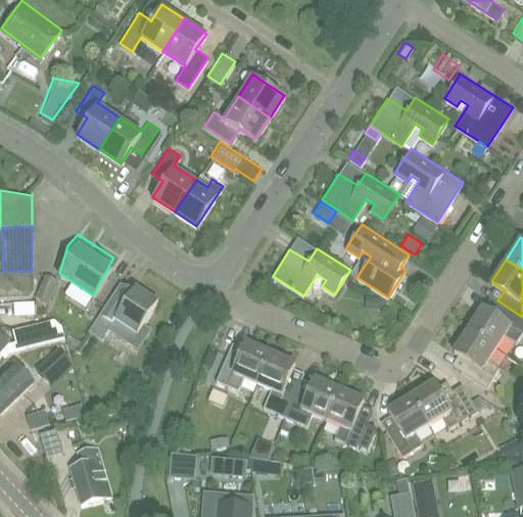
[(32,271),(3,271),(0,271),(0,295),(28,294),(32,288),(32,271)]
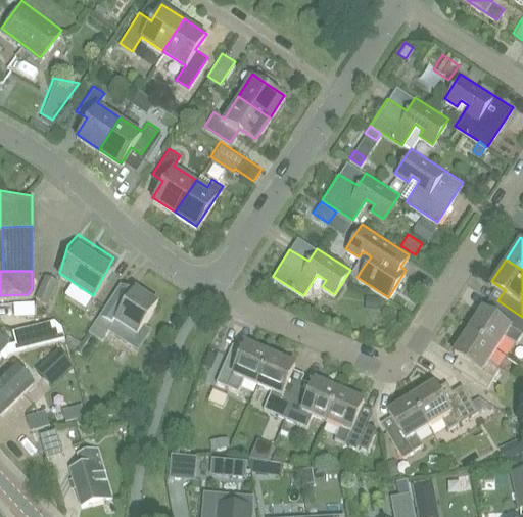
[(47,299),(57,277),(45,271),(35,294),(47,299)]
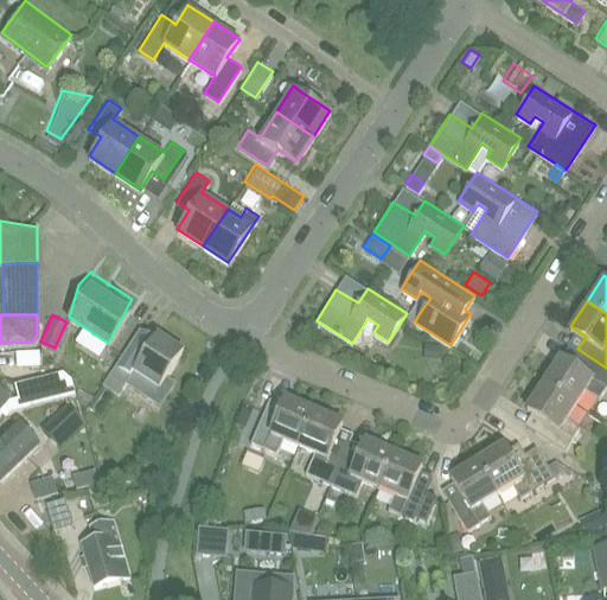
[(102,381),(117,391),(126,376),(139,383),(160,400),(177,375),(166,369),(184,339),(158,321),(144,338),(133,357),(122,351),(102,381)]
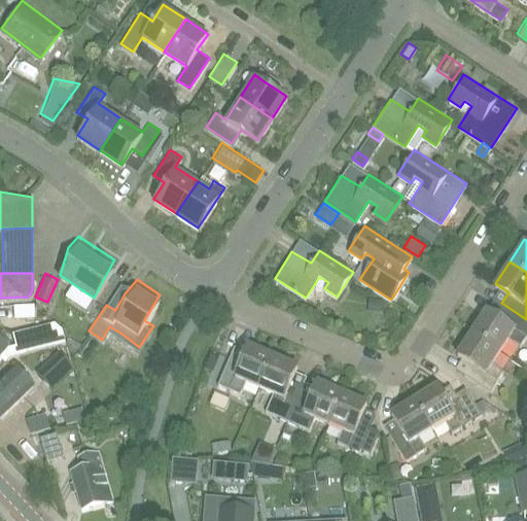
[(382,298),(370,297),(369,307),(381,308),(382,298)]
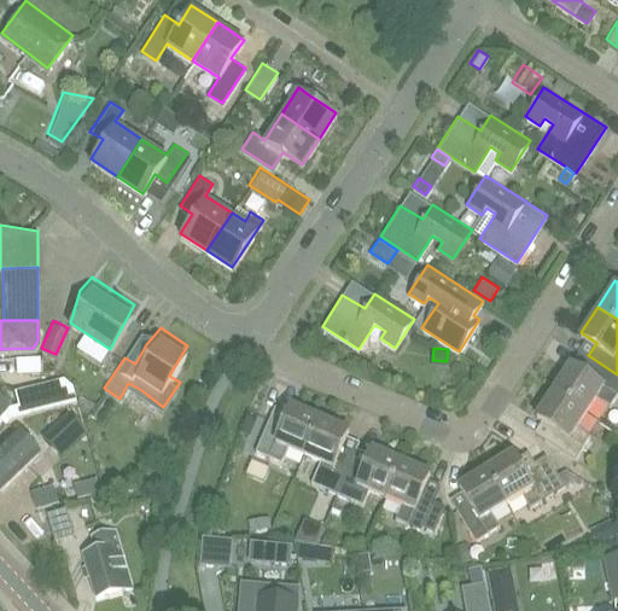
[(617,389),(617,374),(595,360),(587,372),(570,361),(553,388),(586,409),(596,394),(610,402),(617,389)]
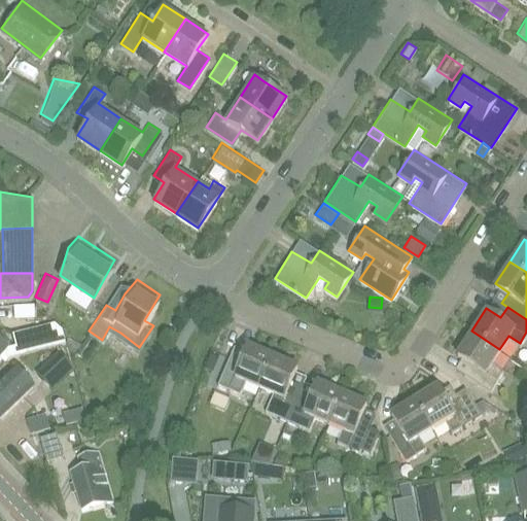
[(19,352),(58,342),(53,323),(43,325),(35,323),(13,328),(19,352)]
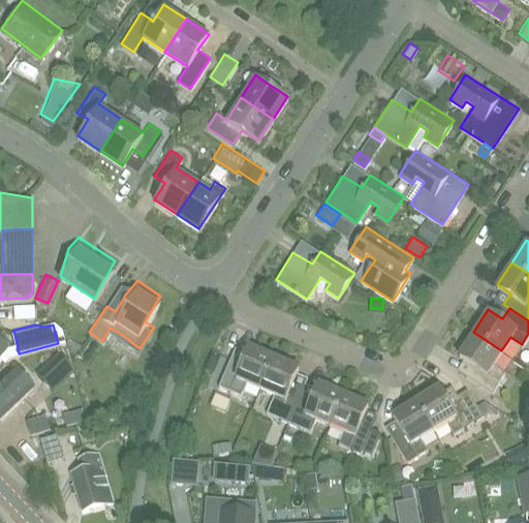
[(501,350),(473,332),(459,354),(473,363),(466,374),(492,391),(505,370),(494,362),(501,350)]
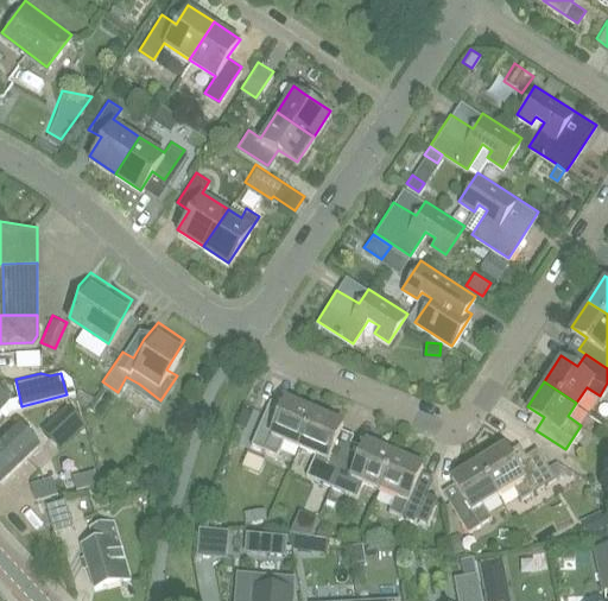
[(299,443),(315,409),(287,397),(279,413),(266,407),(252,441),(277,451),(284,437),(299,443)]
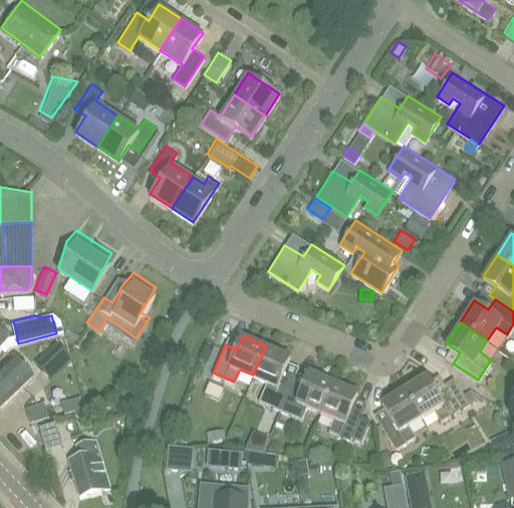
[(56,340),(35,360),(57,383),(63,376),(67,381),(74,373),(63,362),(71,355),(56,340)]
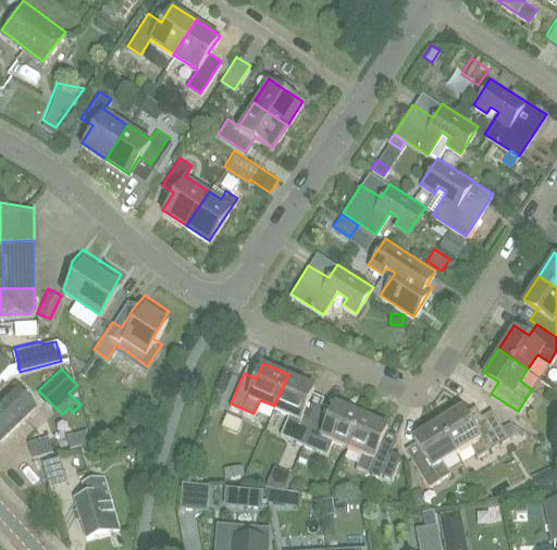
[(313,385),(288,374),(274,405),(288,412),(280,432),(304,441),(317,412),(319,407),(307,401),(313,385)]
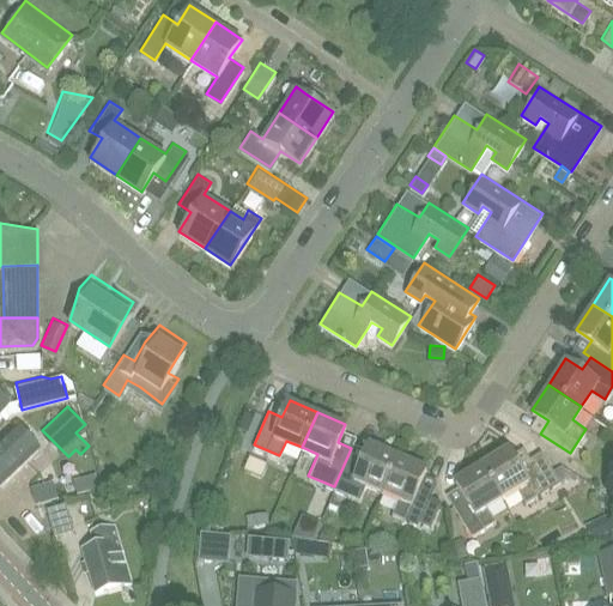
[(37,446),(17,424),(0,440),(0,480),(1,482),(37,446)]
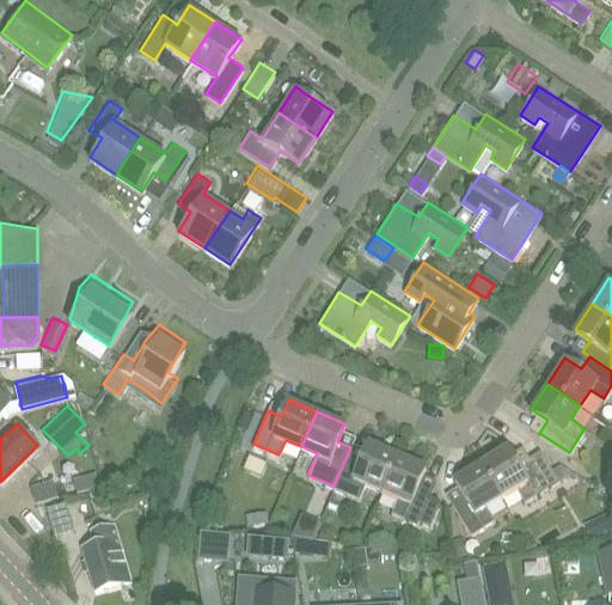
[(348,453),(334,486),(359,497),(366,482),(381,488),(397,453),(368,441),(361,459),(348,453)]
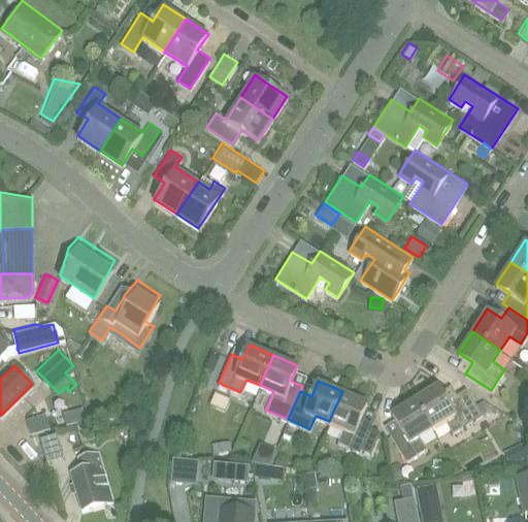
[(437,385),(415,398),(433,427),(446,420),(453,431),(483,413),(466,386),(446,398),(437,385)]
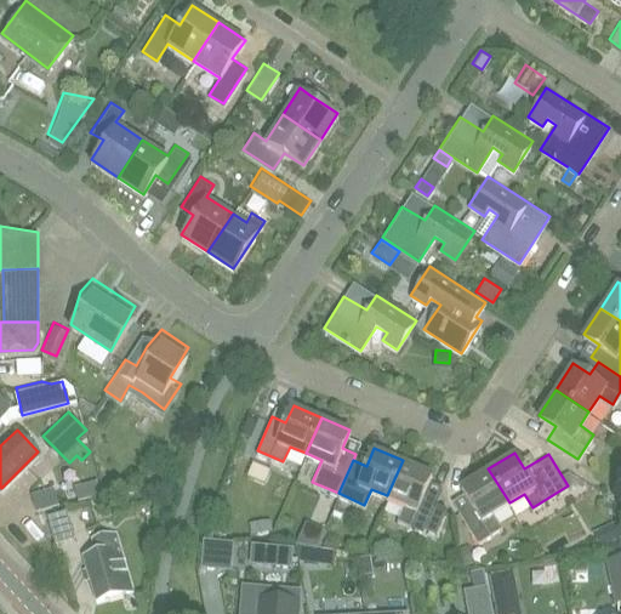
[(432,473),(403,460),(387,495),(404,504),(398,519),(423,530),(438,498),(423,492),(432,473)]
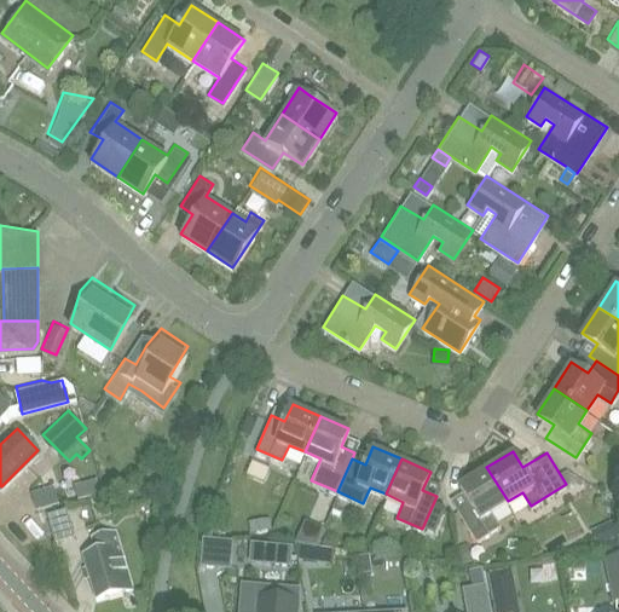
[(59,497),(84,489),(75,462),(51,471),(59,497)]
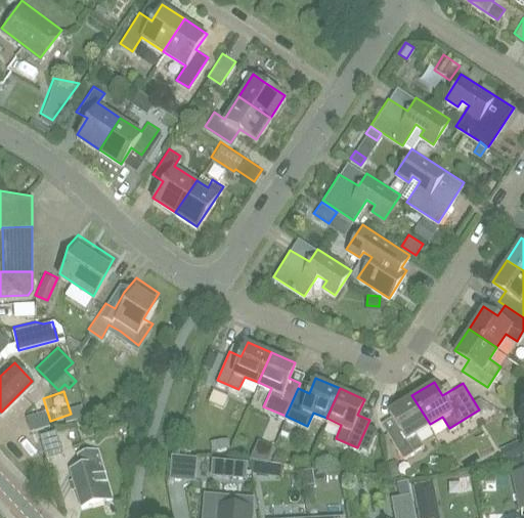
[(430,424),(411,395),(389,409),(397,424),(387,430),(403,457),(424,444),(417,432),(430,424)]
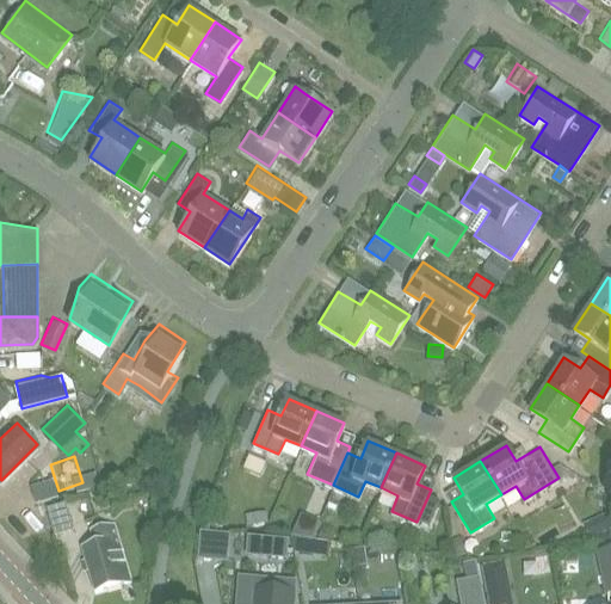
[(99,482),(96,470),(88,473),(85,479),(87,486),(99,482)]
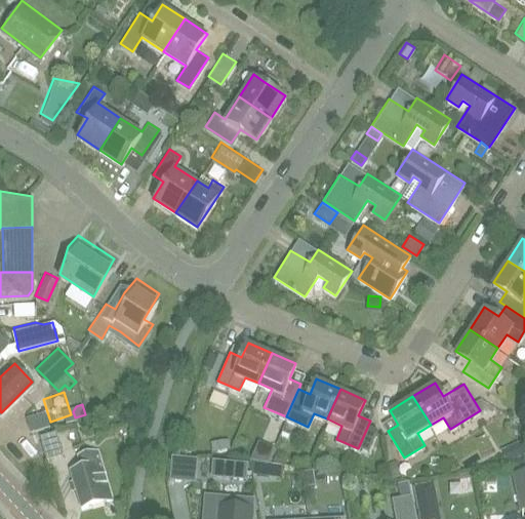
[(39,432),(46,455),(63,451),(56,427),(39,432)]
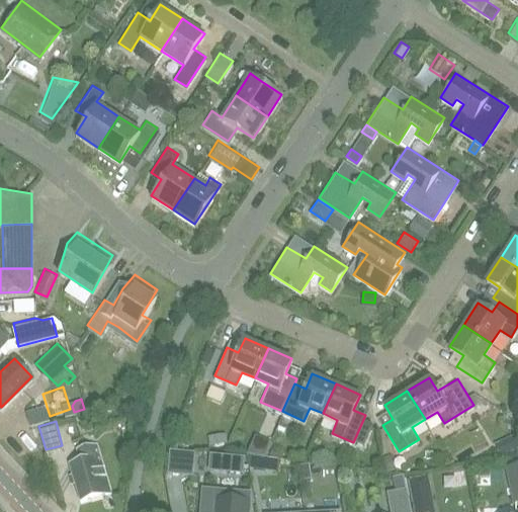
[(66,441),(76,438),(72,422),(62,425),(66,441)]
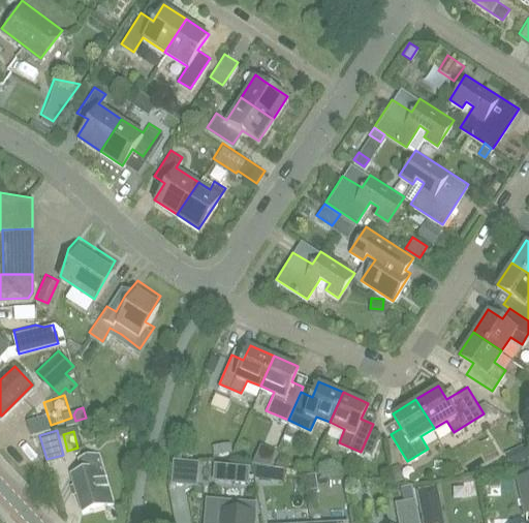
[(229,438),(214,440),(215,450),(230,448),(229,438)]
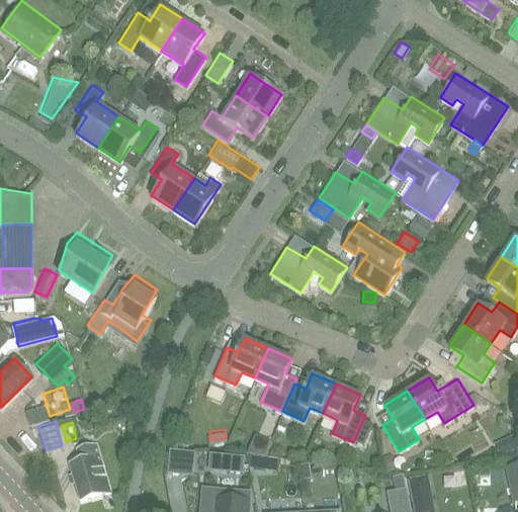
[(517,434),(508,436),(510,449),(517,447),(517,434)]
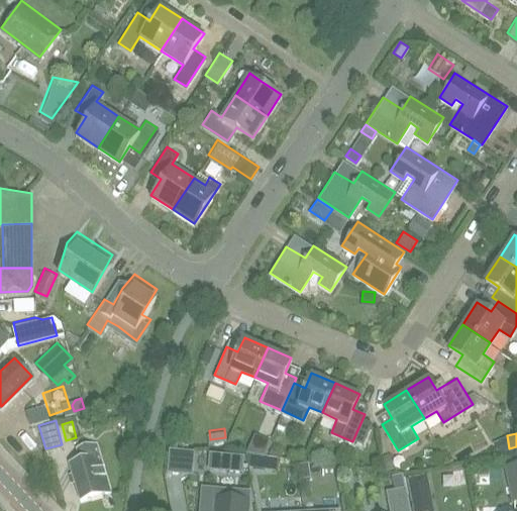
[(69,460),(79,496),(104,490),(110,488),(96,440),(77,445),(80,456),(69,460)]
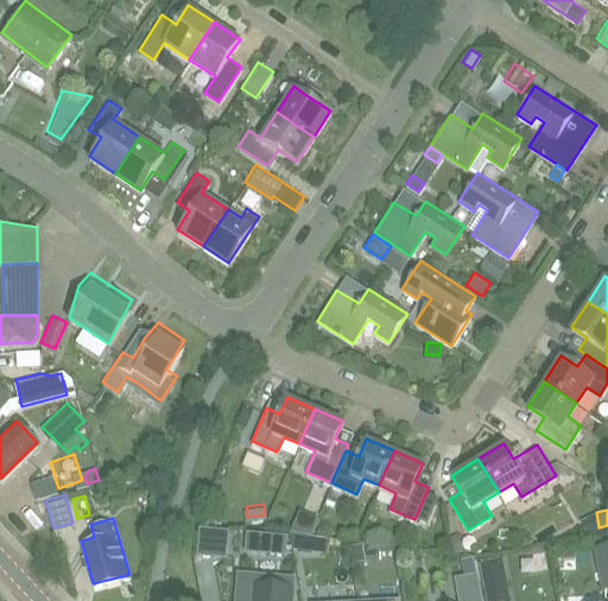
[(209,542),(226,543),(227,526),(210,525),(209,542)]
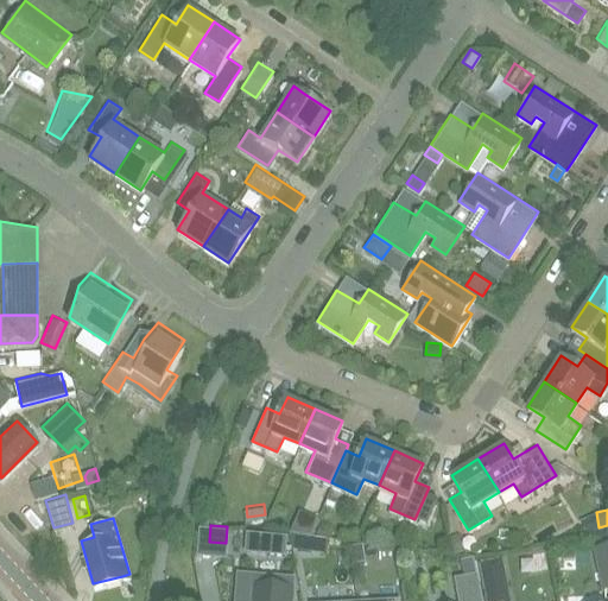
[(265,530),(263,549),(284,551),(285,531),(265,530)]
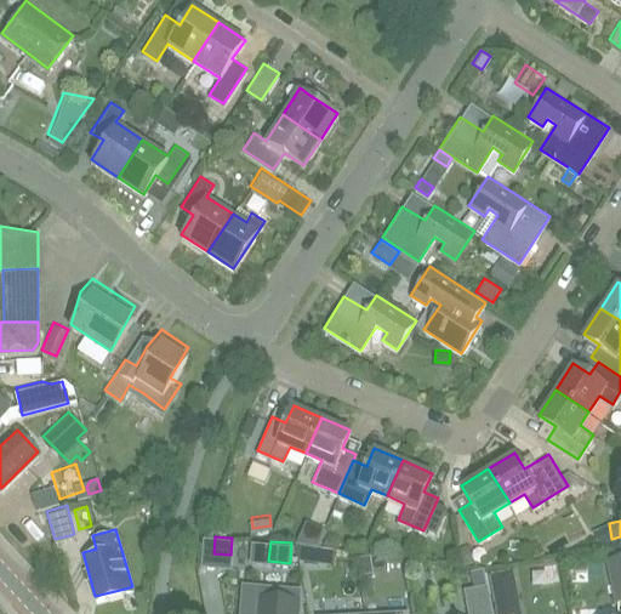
[(462,561),(473,558),(469,543),(459,545),(462,561)]
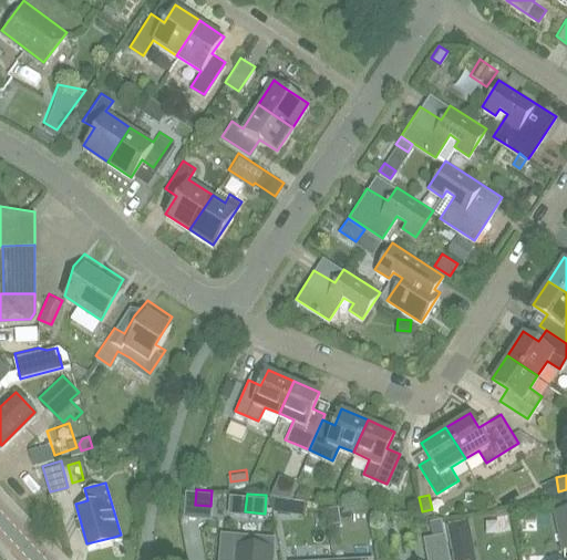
[(325,505),(328,521),(339,519),(337,503),(325,505)]
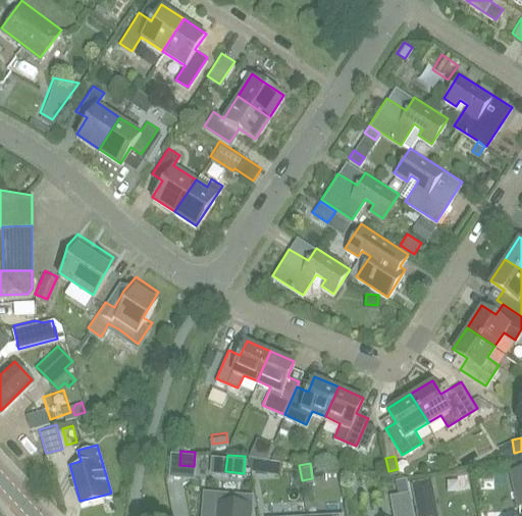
[(521,501),(521,465),(511,468),(518,502),(521,501)]
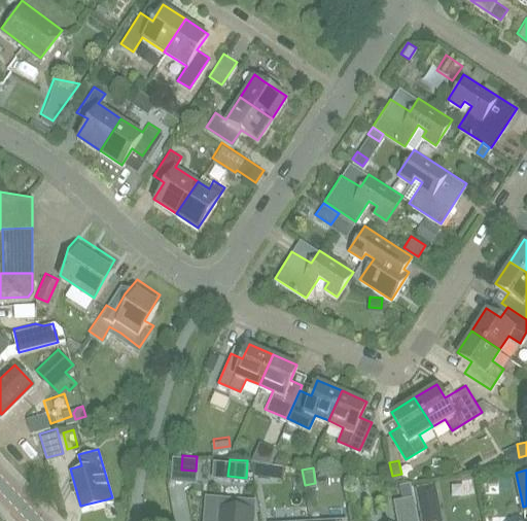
[(400,481),(402,495),(413,493),(411,479),(400,481)]
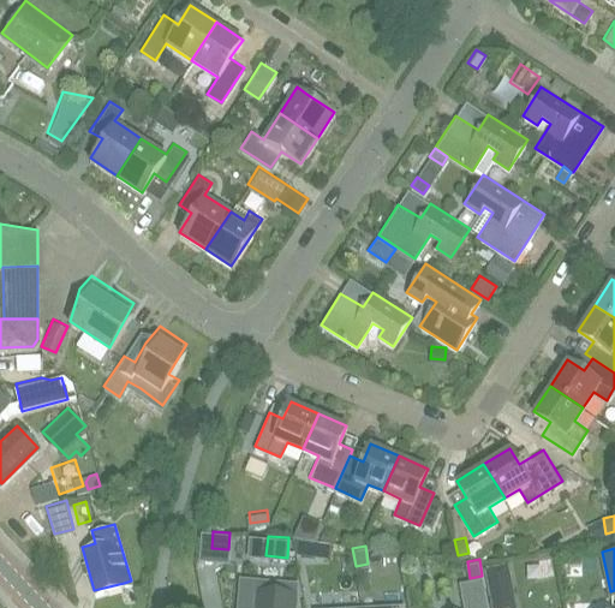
[(353,597),(389,597),(389,572),(353,573),(353,597)]
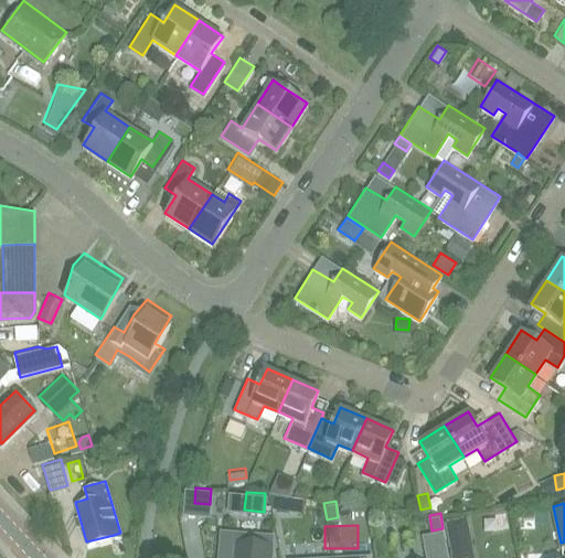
[(448,557),(443,528),(422,533),(426,557),(448,557)]
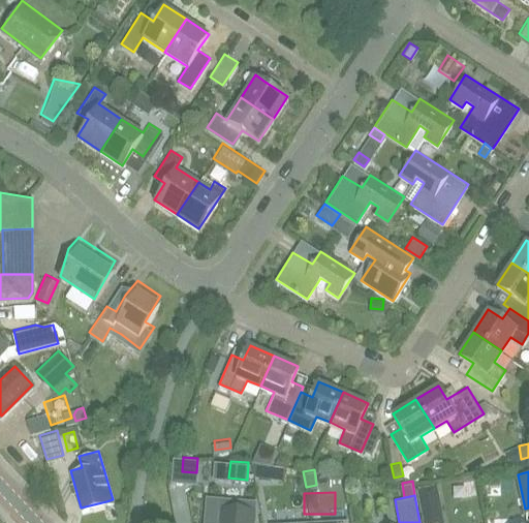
[(252,522),(254,511),(255,497),(241,496),(240,510),(222,508),(220,522),(252,522)]
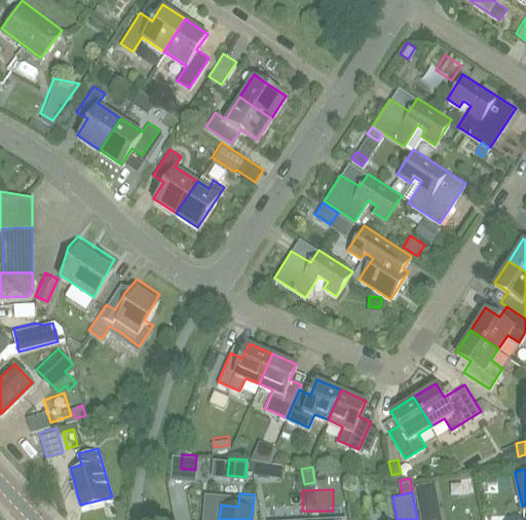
[(442,519),(442,493),(420,493),(420,519),(442,519)]
